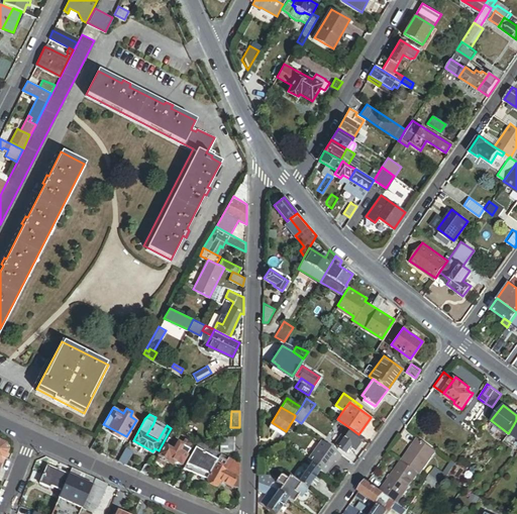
[(286,431),(272,422),(270,425),(284,433),(286,431)]
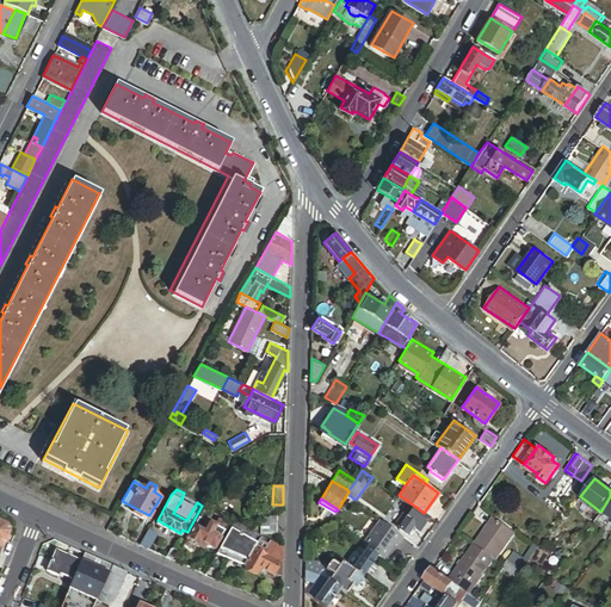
[(420,530),(429,516),(424,513),(414,506),(409,512),(406,509),(397,521),(401,524),(400,527),(408,533),(413,525),(420,530)]
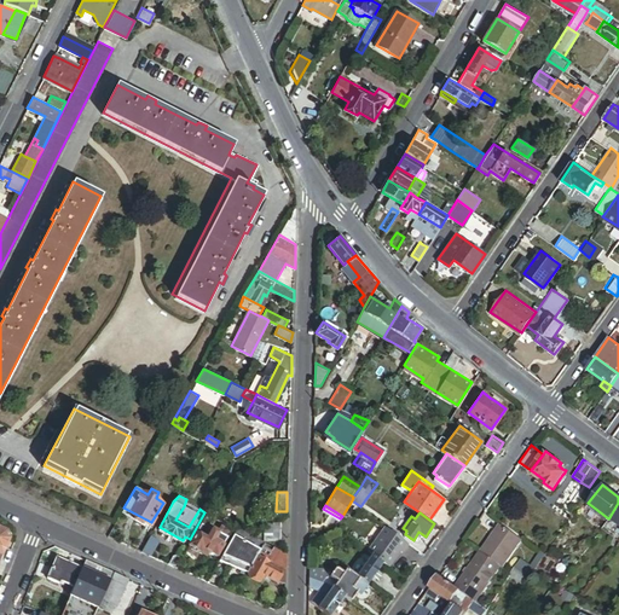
[(602,527),(618,539),(618,523),(609,517),(608,518),(602,527)]
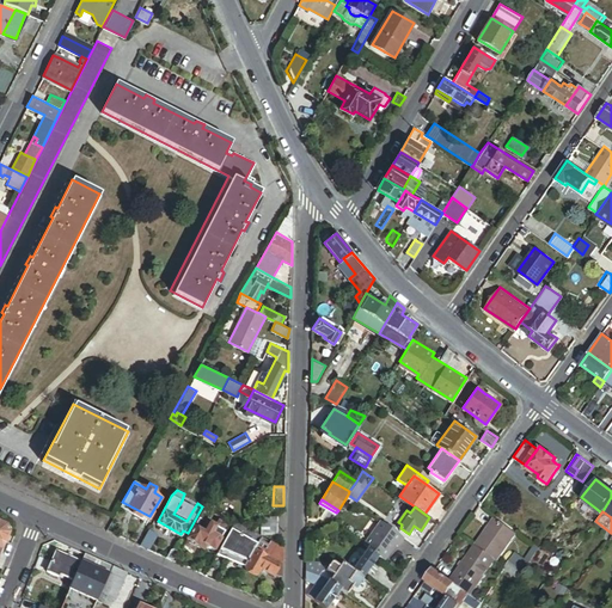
[(258,514),(258,533),(276,533),(277,515),(258,514)]
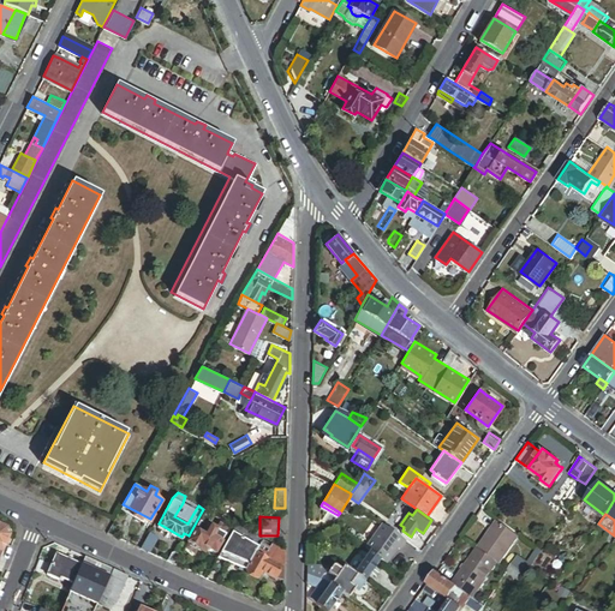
[(225,532),(199,519),(187,540),(189,541),(187,546),(195,550),(197,546),(199,547),(202,544),(216,551),(222,540),(221,540),(225,532)]
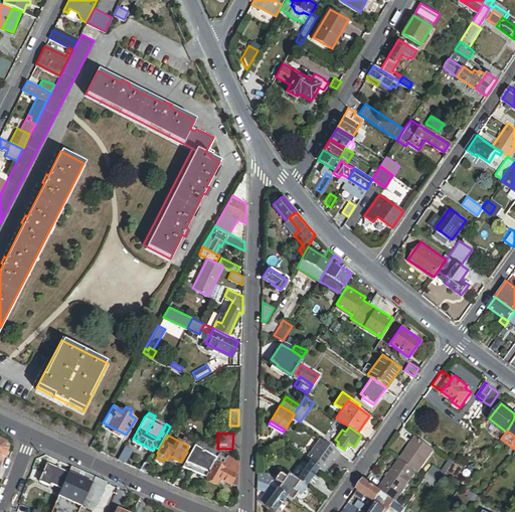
[(415,435),(407,446),(409,447),(417,437),(415,435)]
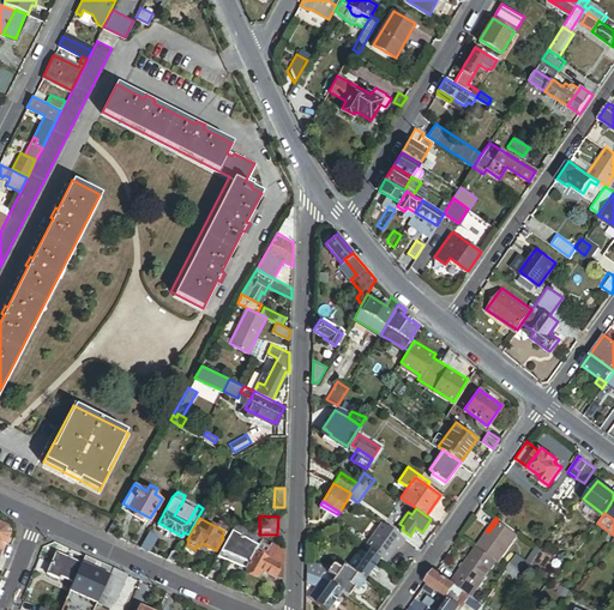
[(381,520),(365,545),(369,549),(380,556),(386,561),(398,545),(399,547),(405,537),(381,520)]
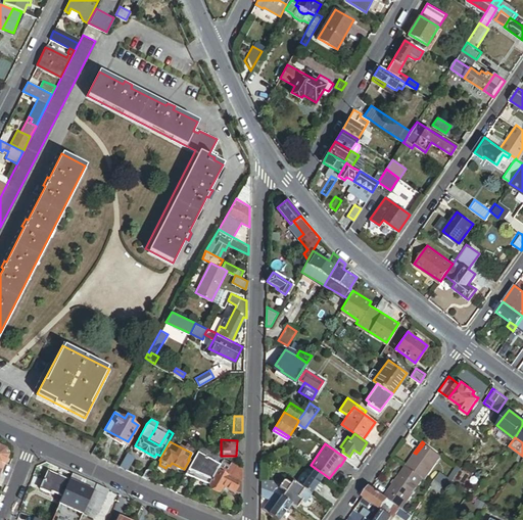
[(414,453),(406,465),(423,477),(424,478),(440,455),(424,443),(416,454),(414,453)]
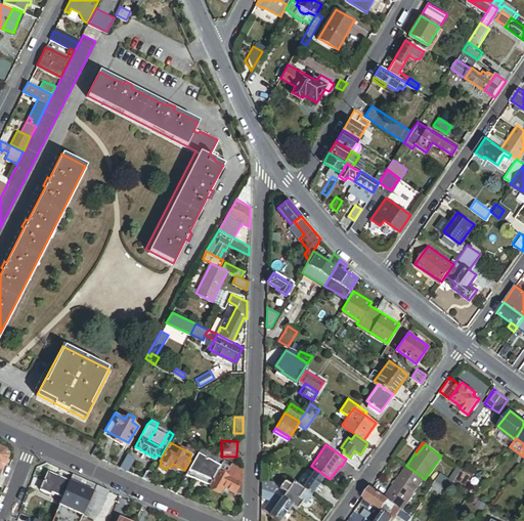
[(218,469),(220,465),(198,452),(186,472),(209,485),(218,469)]
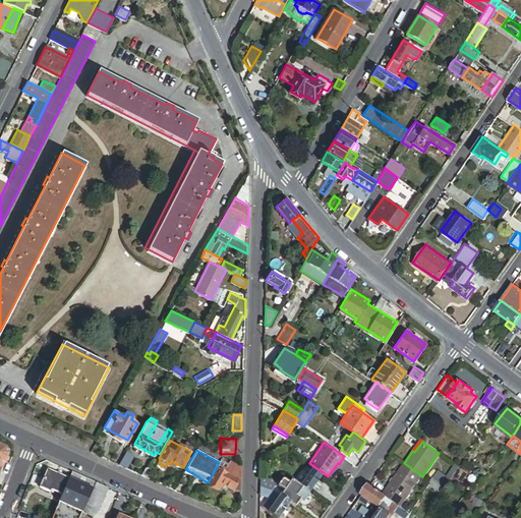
[(126,452),(119,463),(125,466),(132,455),(126,452)]
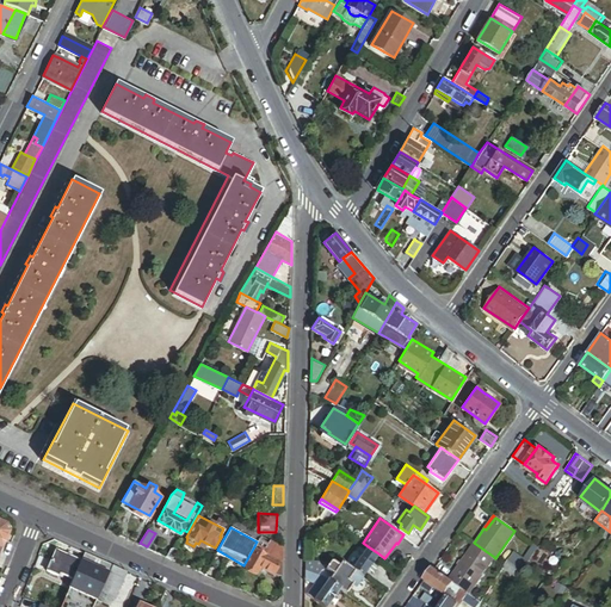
[(282,559),(282,545),(261,533),(257,542),(254,546),(255,547),(245,565),(257,573),(261,565),(275,573),(282,559)]
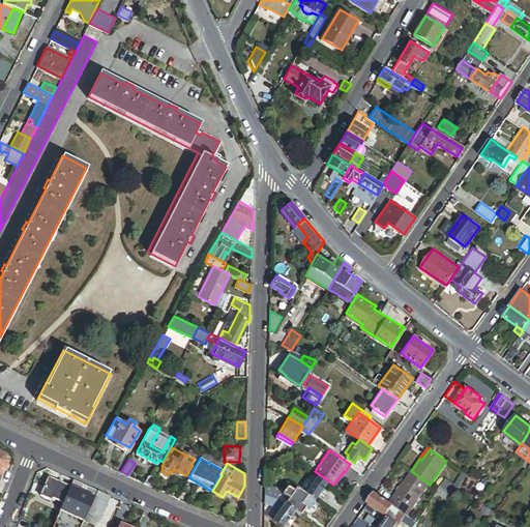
[(463,470),(453,484),(458,487),(467,473),(463,470)]
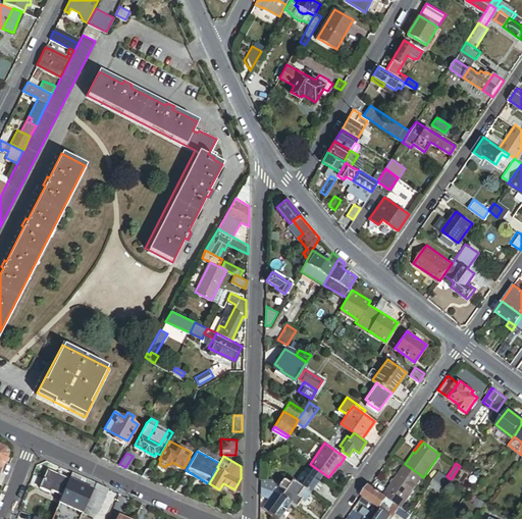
[(422,476),(405,464),(382,494),(400,506),(422,476)]
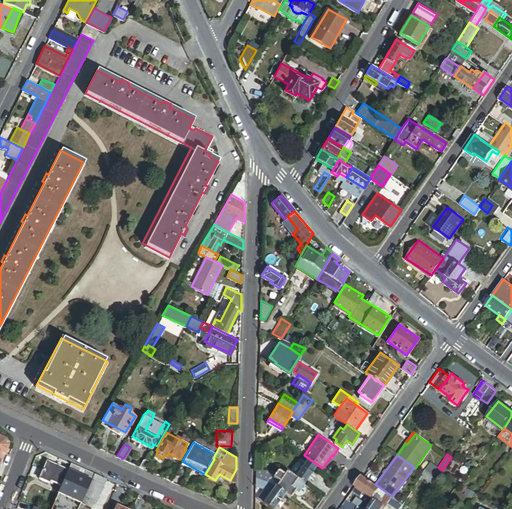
[(139,465),(144,468),(149,460),(145,458),(142,460),(139,465)]
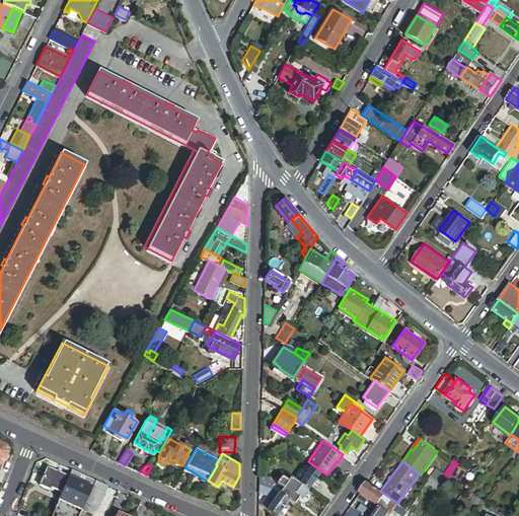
[(321,470),(312,464),(299,483),(301,484),(308,489),(321,470)]
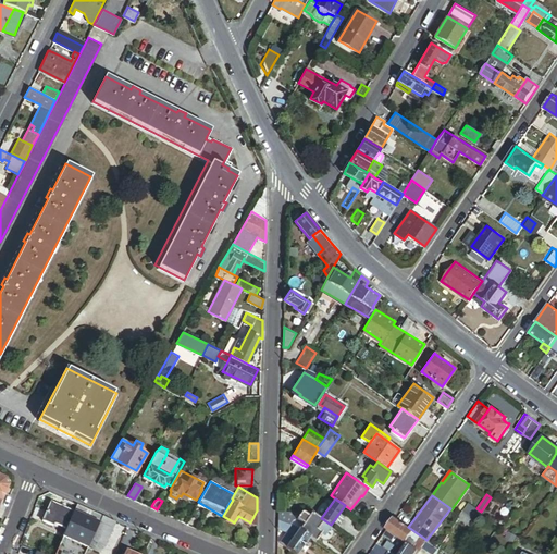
[(73,511),(49,500),(41,519),(52,524),(52,521),(65,527),(73,511)]
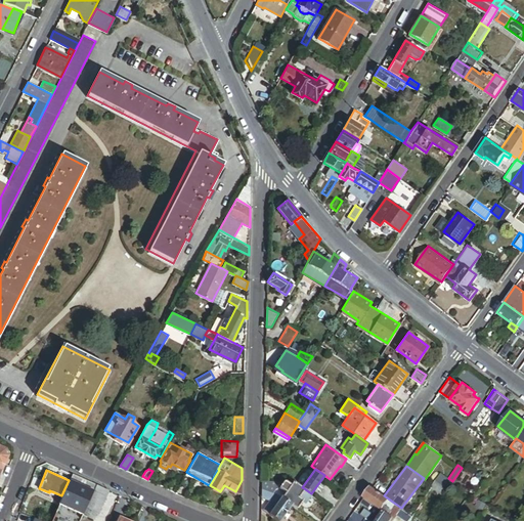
[(96,483),(73,473),(51,520),(79,520),(83,514),(96,483)]
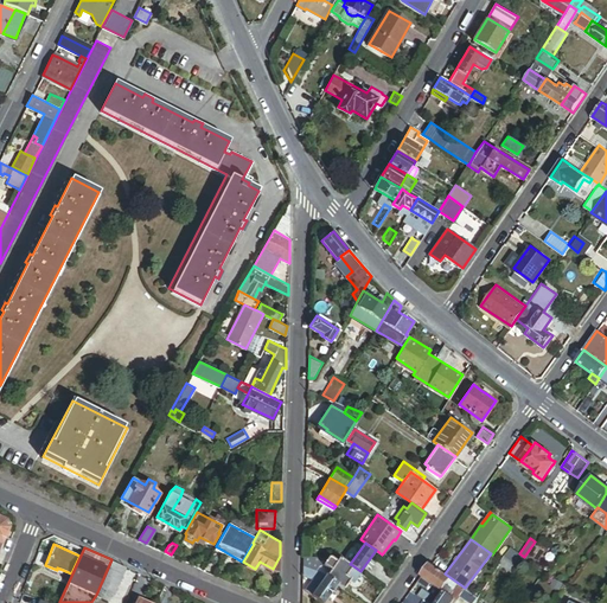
[(510,547),(504,556),(519,565),(524,557),(519,553),(510,547)]
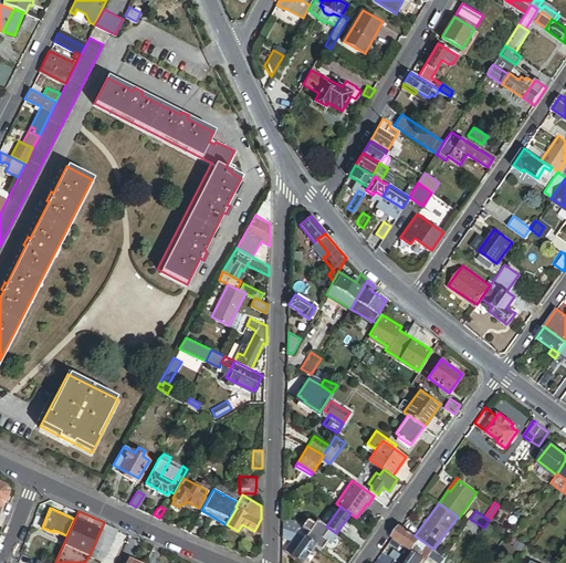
[(316,520),(283,518),(283,528),(304,538),(314,544),(321,549),(327,539),(325,538),(322,535),(325,531),(328,528),(326,527),(316,520)]
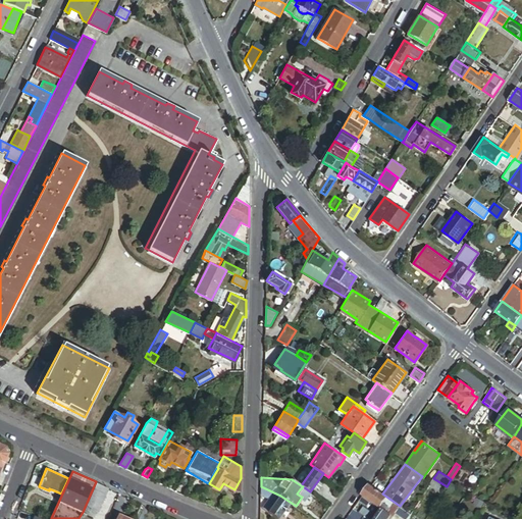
[(441,492),(447,486),(433,478),(429,484),(441,492)]
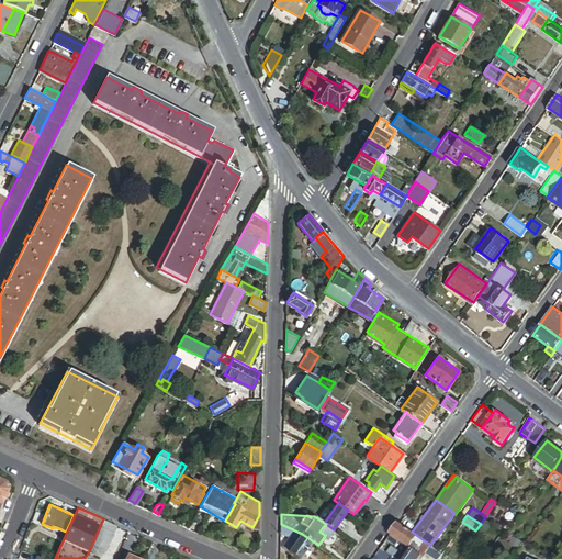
[(116,525),(103,518),(89,551),(100,556),(101,555),(102,552),(103,552),(103,551),(104,551),(116,525)]
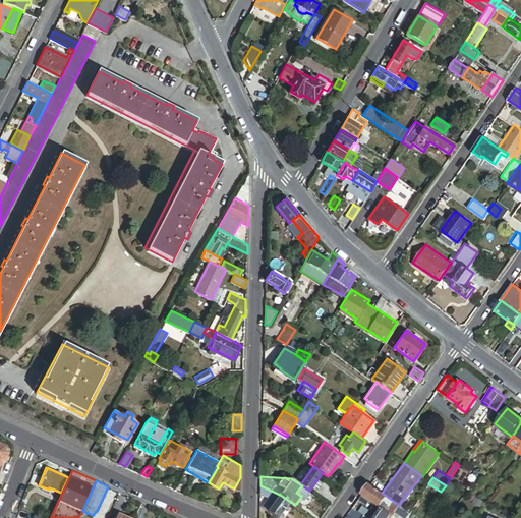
[(382,493),(369,483),(361,494),(375,504),(392,515),(394,513),(399,505),(382,493)]
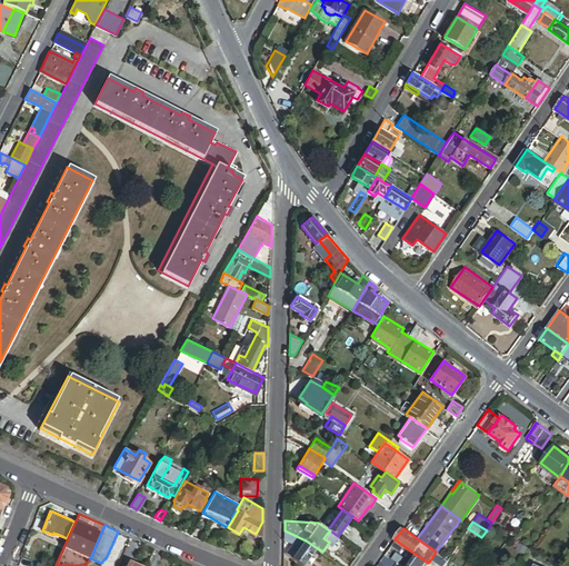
[(306,540),(285,530),(283,539),(291,543),(285,553),(303,565),(316,547),(306,540)]
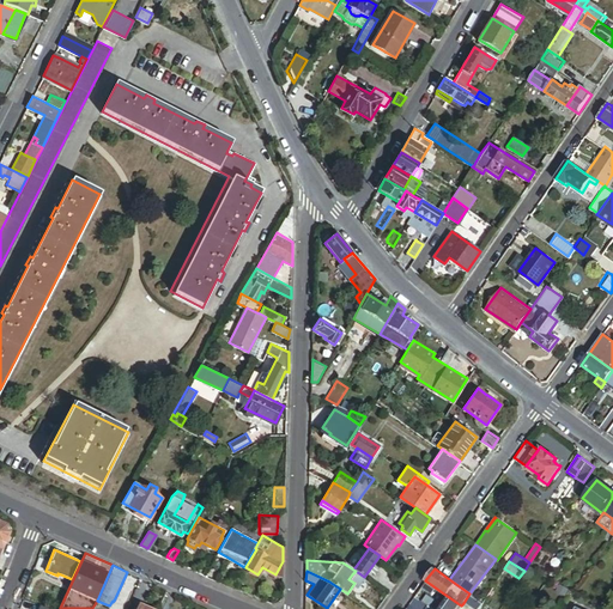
[(129,601),(138,584),(128,579),(120,596),(129,601)]
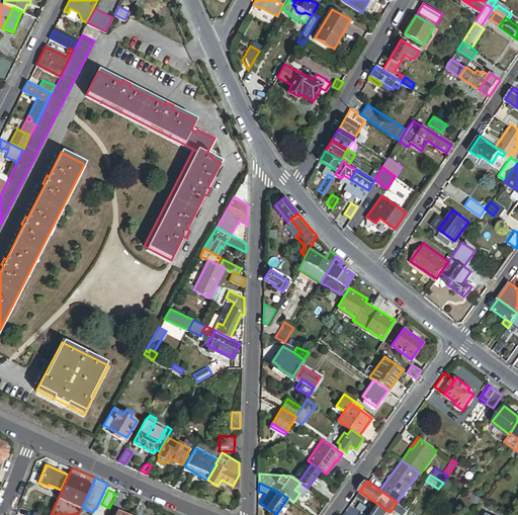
[(356,497),(360,500),(364,495),(359,492),(356,497)]
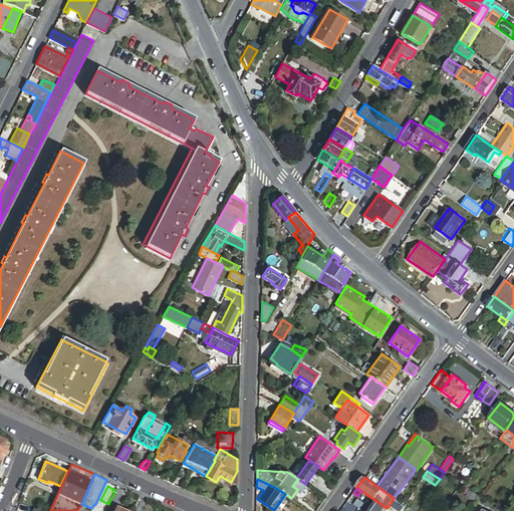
[(362,510),(363,510),(384,510),(387,508),(370,497),(362,510)]
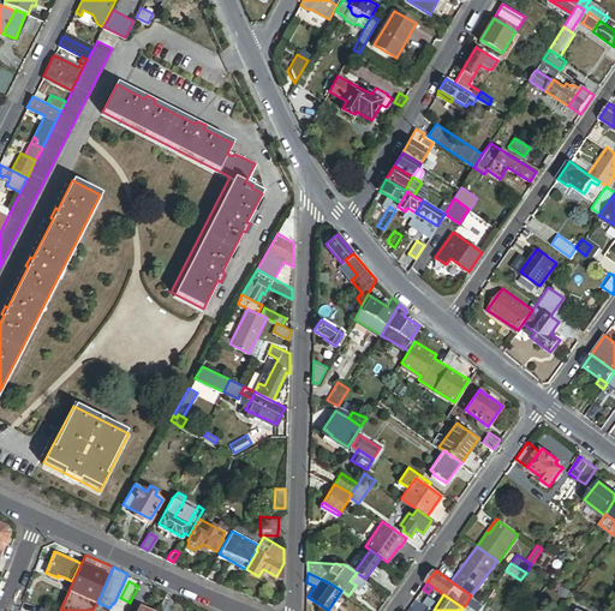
[(484,605),(471,595),(465,605),(469,609),(472,605),(479,610),(484,605)]
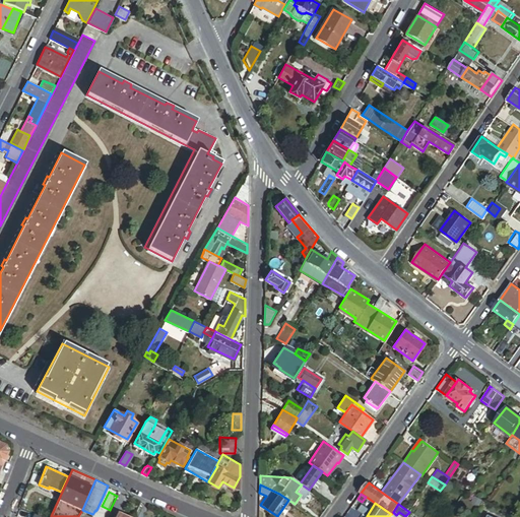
[(361,516),(364,513),(351,505),(347,511),(354,516),(355,516),(361,516)]
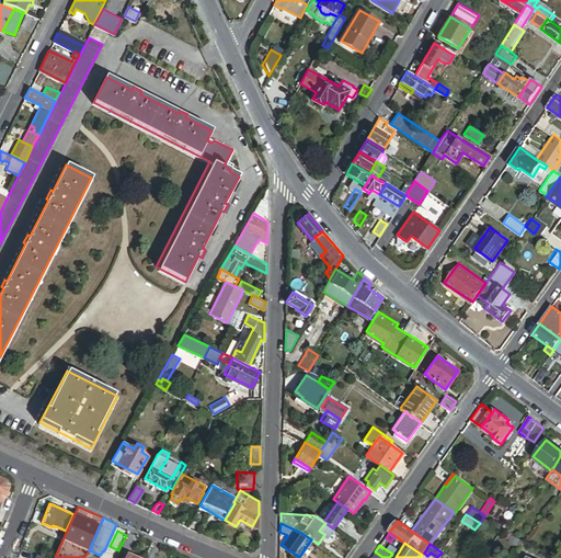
[(114,557),(118,550),(110,546),(105,555),(112,557),(114,557)]
